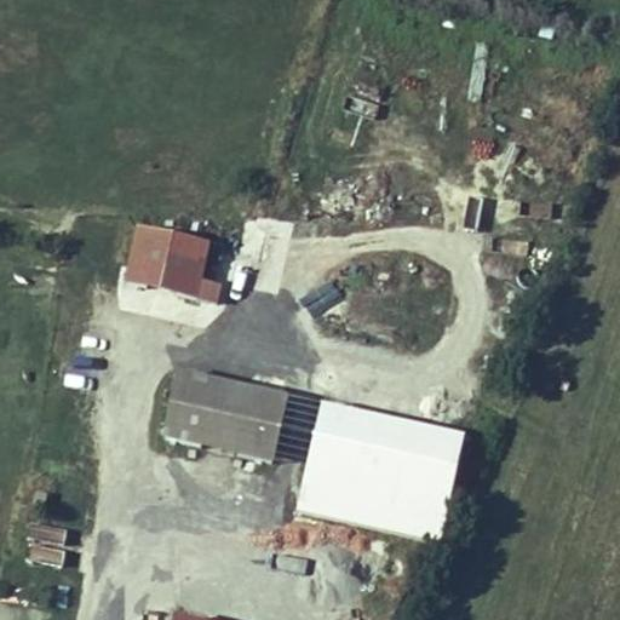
[(210,251),(138,234),(127,280),(197,298),(210,251)]
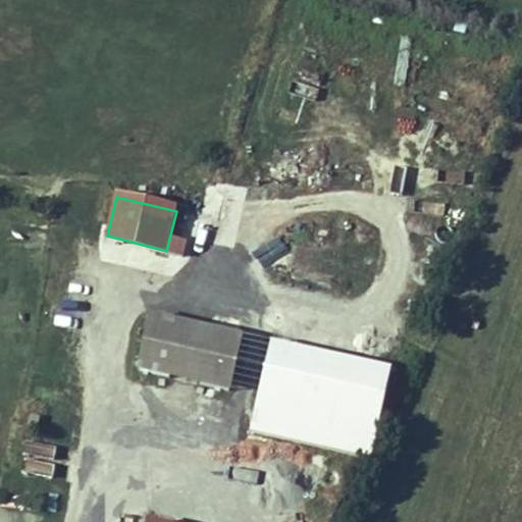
[(242,337),(152,316),(139,370),(228,392),(242,337)]
